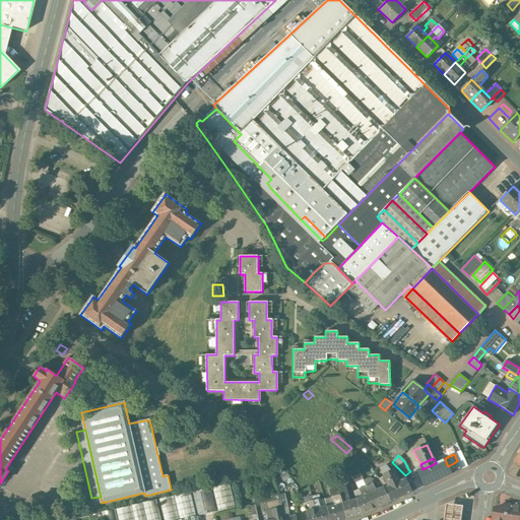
[(423,469),(418,471),(417,471),(425,486),(452,474),(448,466),(446,462),(438,466),(436,463),(423,469)]
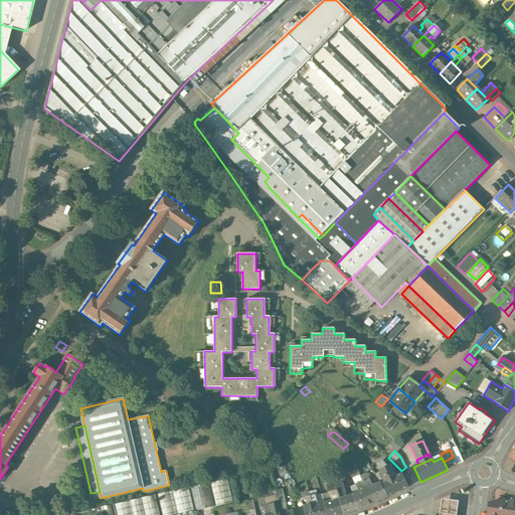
[(389,468),(386,469),(383,462),(377,465),(385,482),(394,478),(389,468)]
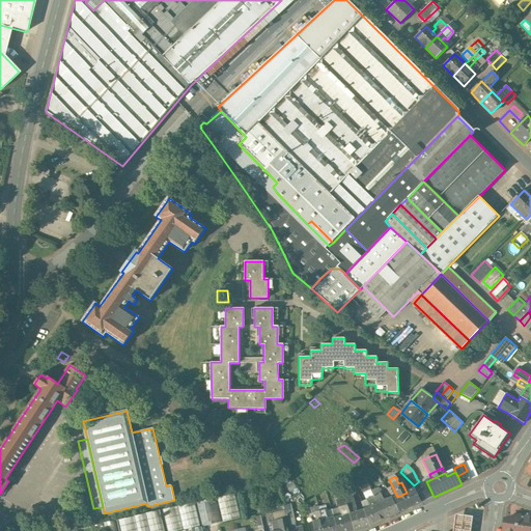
[(397,497),(392,499),(398,513),(420,503),(414,490),(407,493),(397,497)]
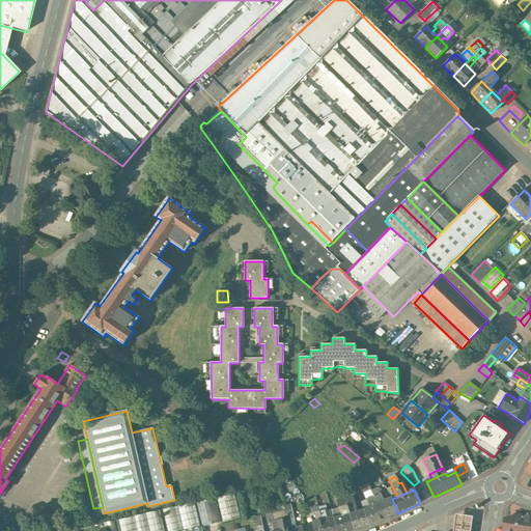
[(371,491),(364,494),(366,500),(373,497),(371,492),(371,491)]
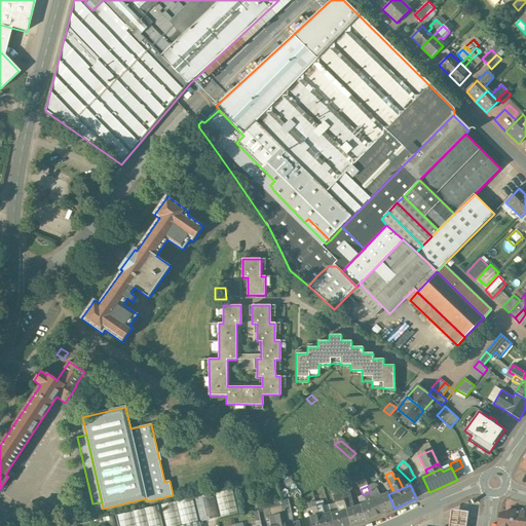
[(232,488),(216,492),(221,517),(238,513),(232,488)]
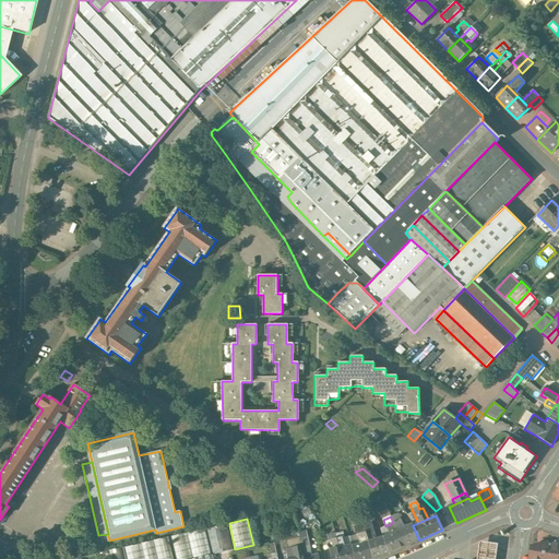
[(401,520),(393,523),(397,531),(404,528),(401,520)]
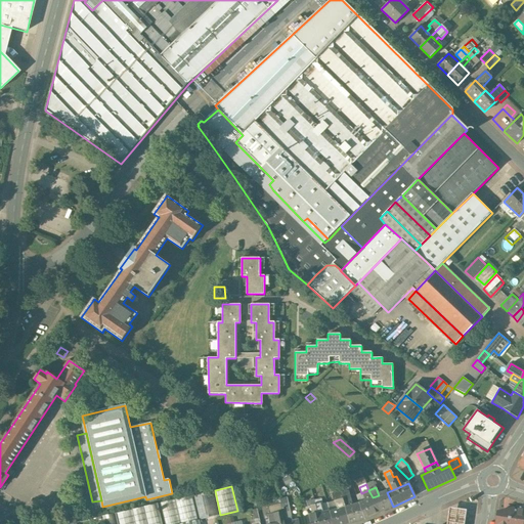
[(368,490),(361,493),(365,501),(373,497),(368,490)]
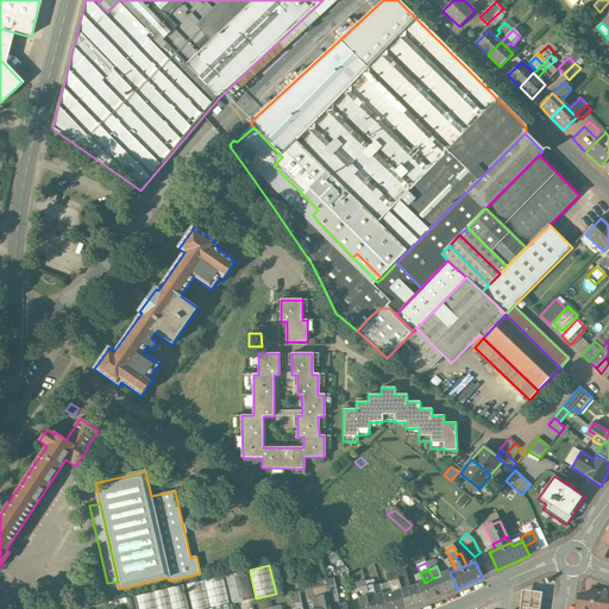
[(248,571),(226,576),(232,604),(253,600),(248,571)]
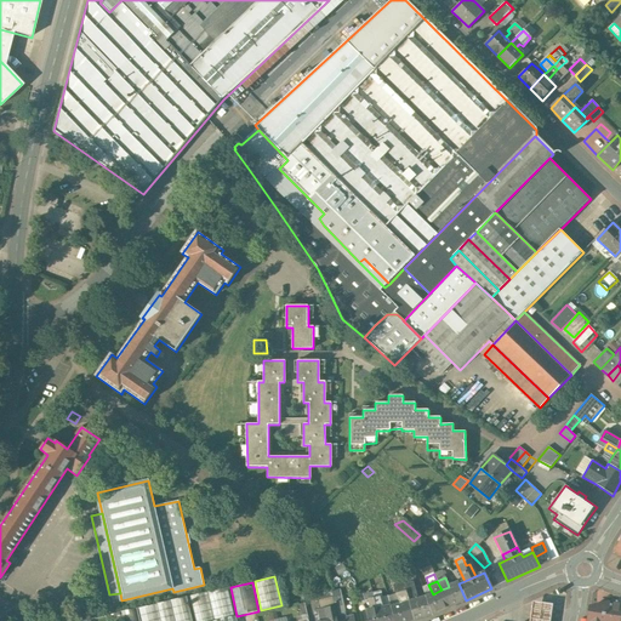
[(449,587),(442,590),(450,608),(466,600),(459,584),(459,582),(449,587)]
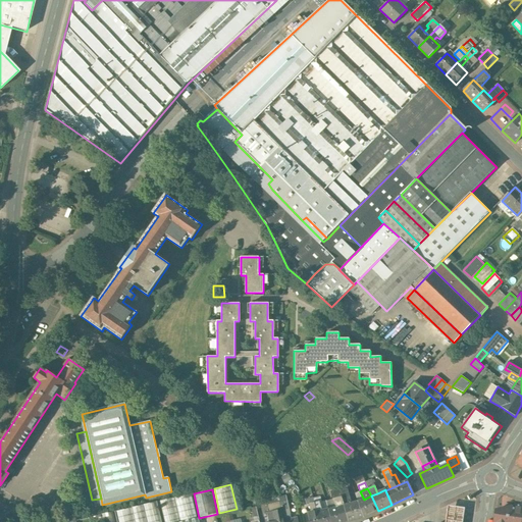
[(191,493),(159,502),(163,521),(180,521),(197,519),(191,493)]
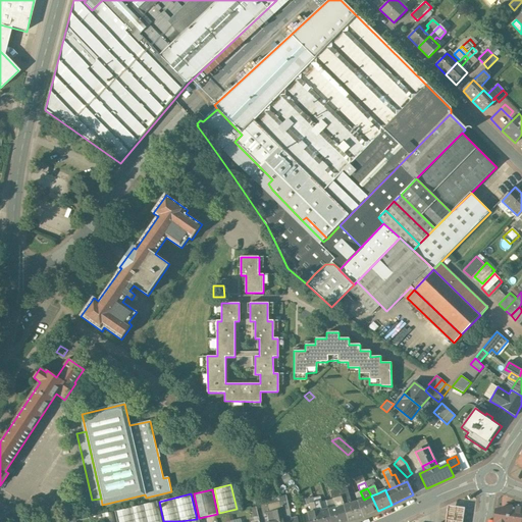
[(349,496),(342,499),(344,506),(351,504),(349,496)]
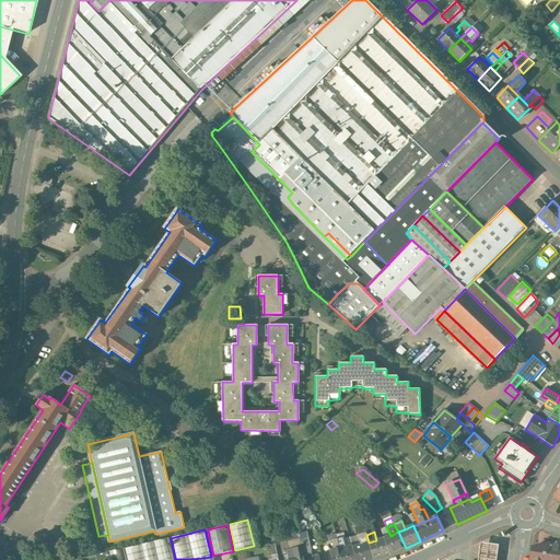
[(391,536),(384,538),(391,555),(406,548),(398,532),(391,536)]
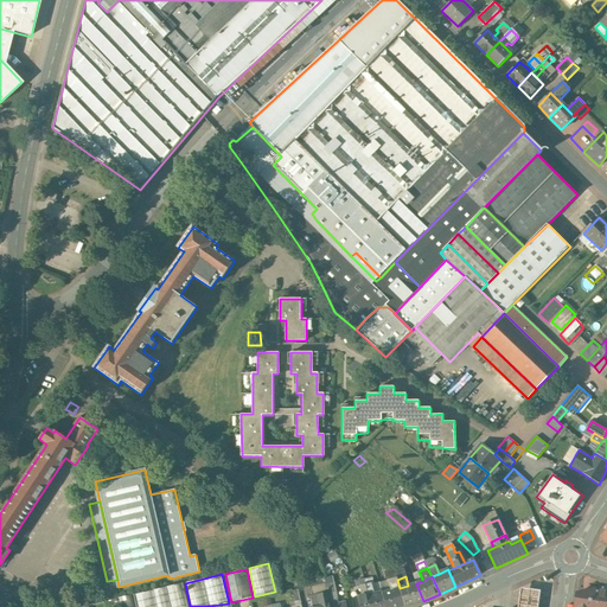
[(397,580),(389,582),(391,590),(400,588),(397,580)]
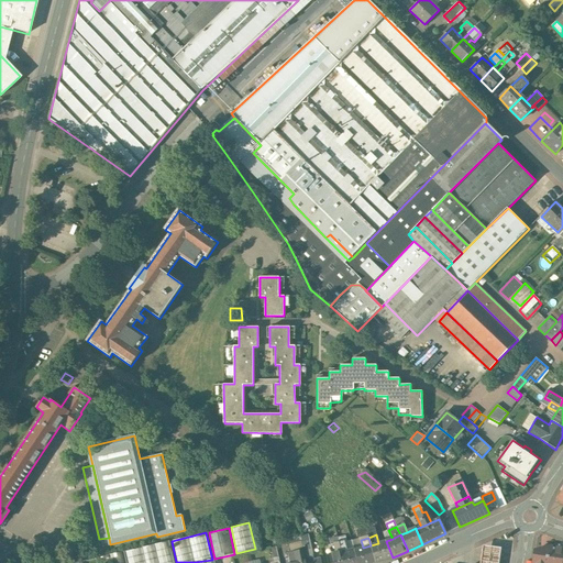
[(169,541),(143,548),(144,554),(157,552),(158,552),(170,549),(169,541)]
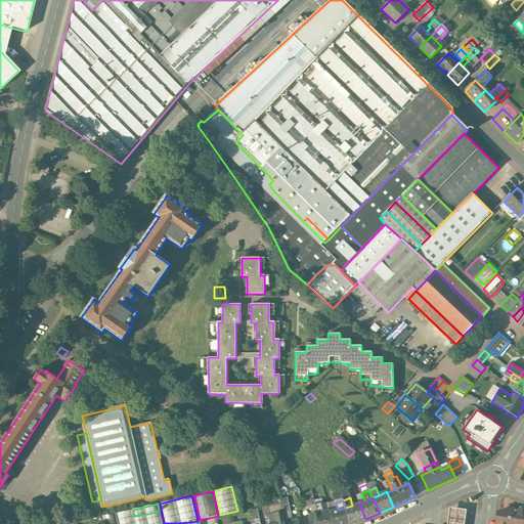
[(286,504),(281,505),(282,512),(285,522),(292,521),(288,504),(286,504)]
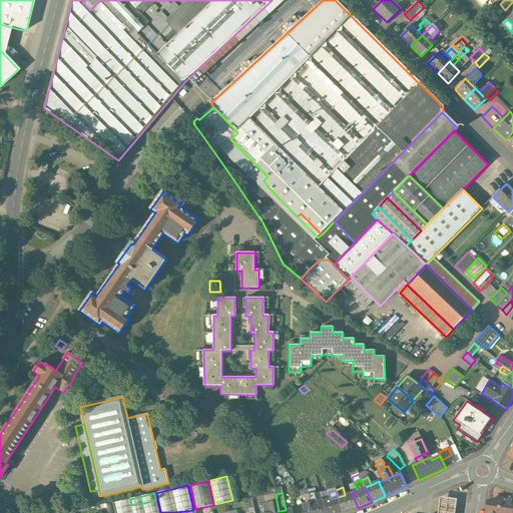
[(345,495),(338,497),(342,512),(358,508),(352,493),(345,495)]
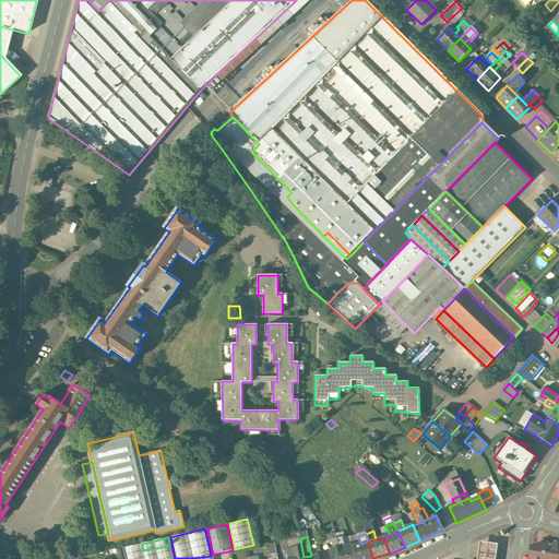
[(299,538),(287,540),(289,550),(293,549),(293,548),(301,546),(300,538),(299,538)]
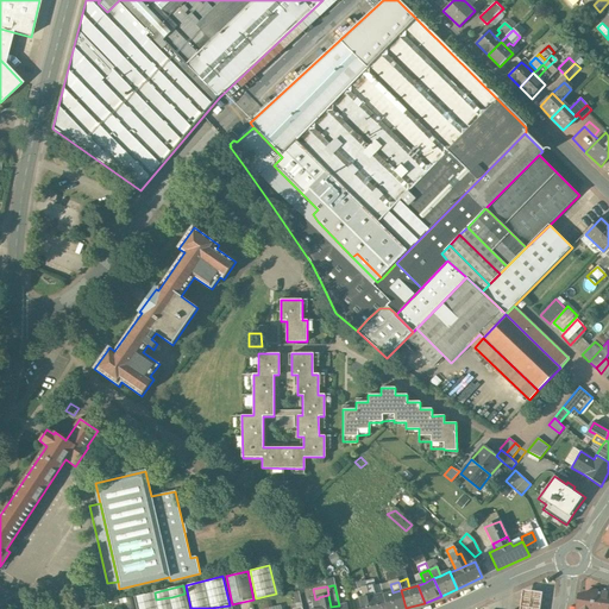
[(294,607),(302,606),(300,590),(290,592),(294,607)]
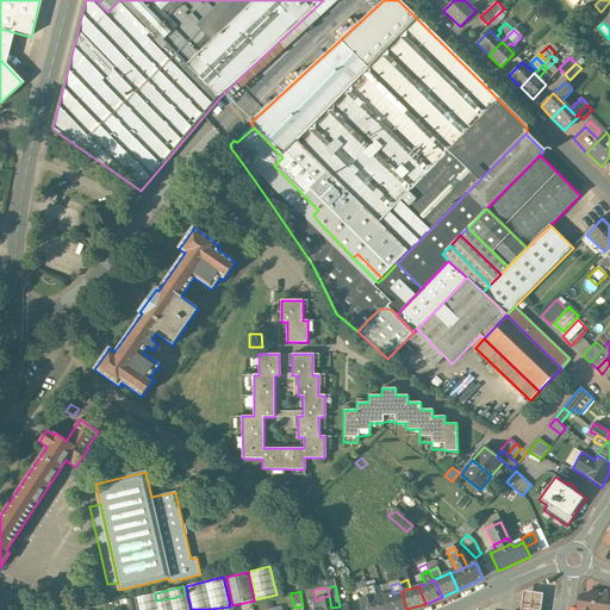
[(393,593),(384,596),(387,609),(403,609),(406,609),(402,591),(393,593)]
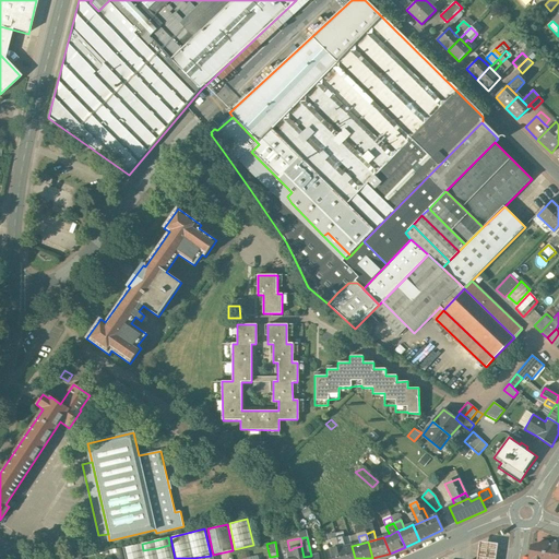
[(558,545),(546,543),(532,547),(528,558),(558,558),(558,557),(558,554),(558,545)]
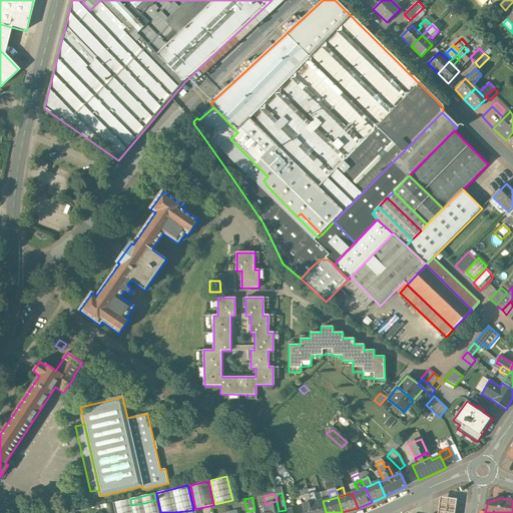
[(130,499),(113,502),(114,509),(131,505),(130,499)]
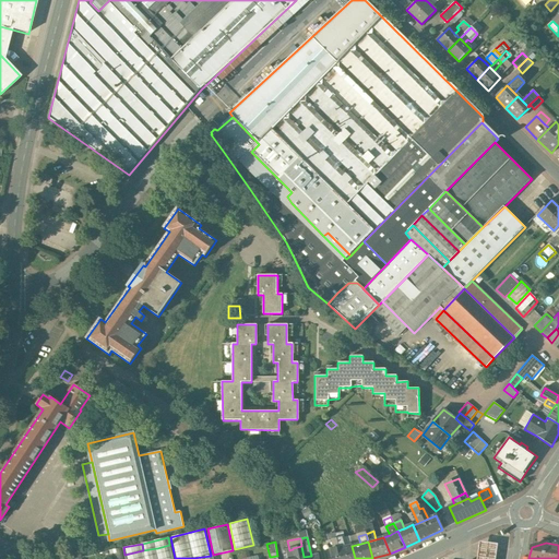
[(173,558),(169,545),(157,548),(159,558),(173,558)]
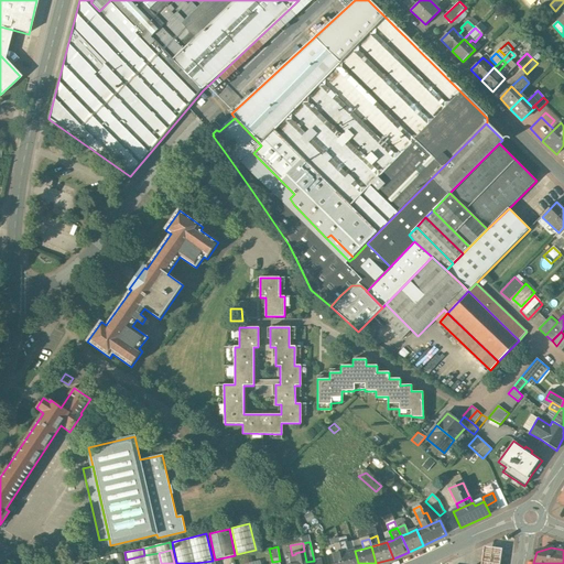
[(347,551),(342,553),(345,563),(358,563),(355,551),(354,550),(347,551)]
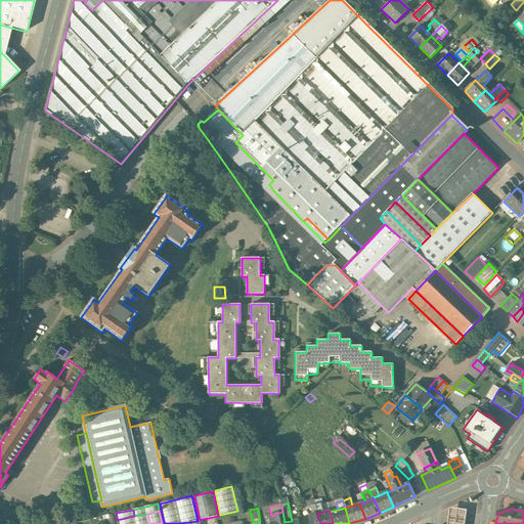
[(449,511),(446,523),(464,523),(466,513),(449,511)]
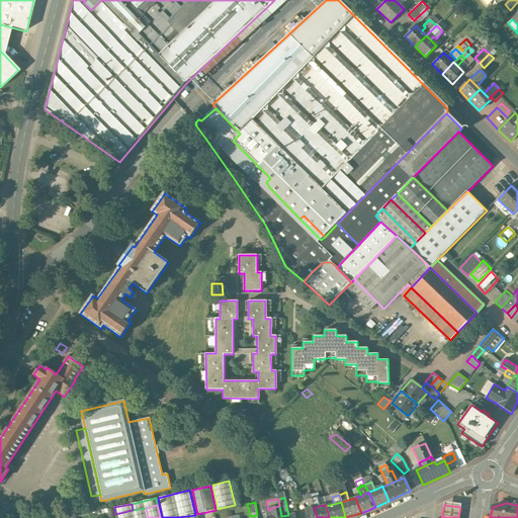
[(279,506),(271,508),(271,509),(273,517),(274,517),(281,516),(279,506)]
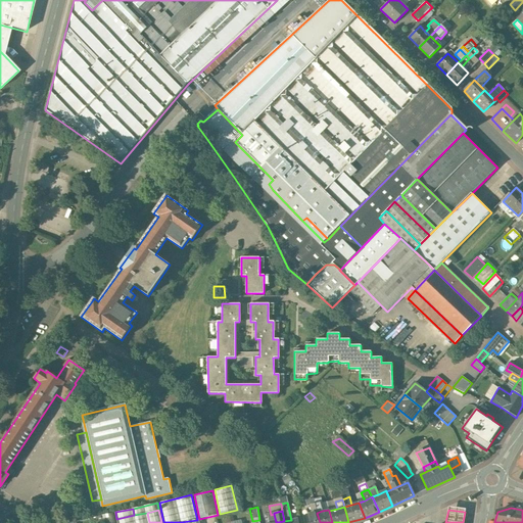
[(312,514),(304,516),(306,522),(320,522),(317,513),(312,514)]
